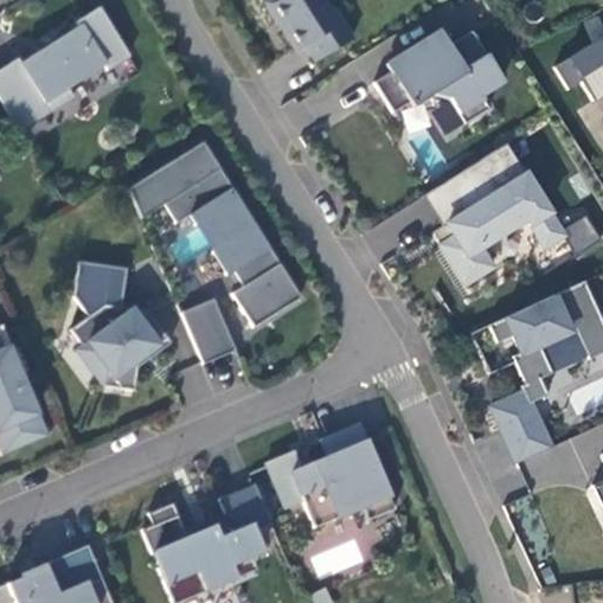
[(307,43),(318,59),(355,36),(337,5),(329,4),(326,0),(271,0),(270,4),(280,20),(284,17),(290,26),(286,29),(299,49),(307,43)]
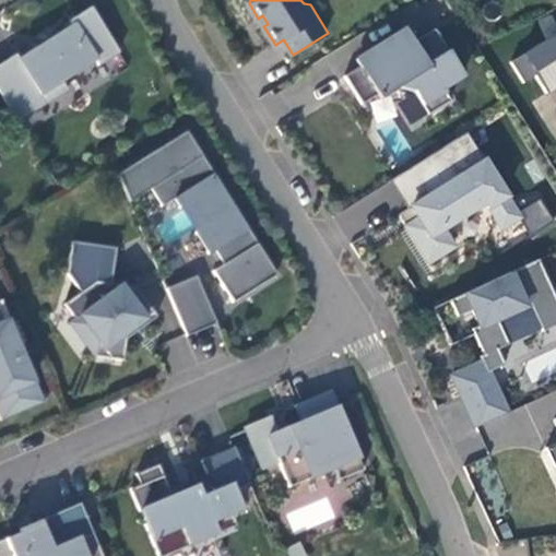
[(18,51),(0,62),(0,86),(20,119),(70,87),(64,79),(97,58),(101,62),(121,49),(93,4),(72,18),(75,22),(21,56),(18,51)]
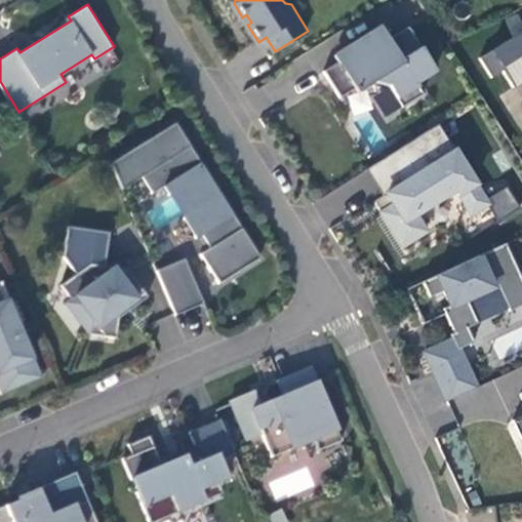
[(339,61),(325,70),(342,95),(356,86),(358,90),(374,80),(391,84),(404,106),(425,92),(417,81),(437,69),(410,25),(391,37),(383,24),(335,53),(339,61)]
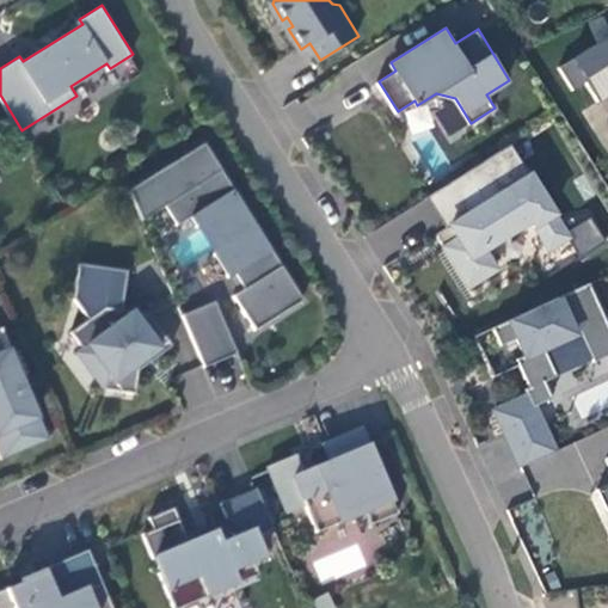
[(607,37),(562,63),(577,87),(589,79),(601,98),(607,94),(607,37)]
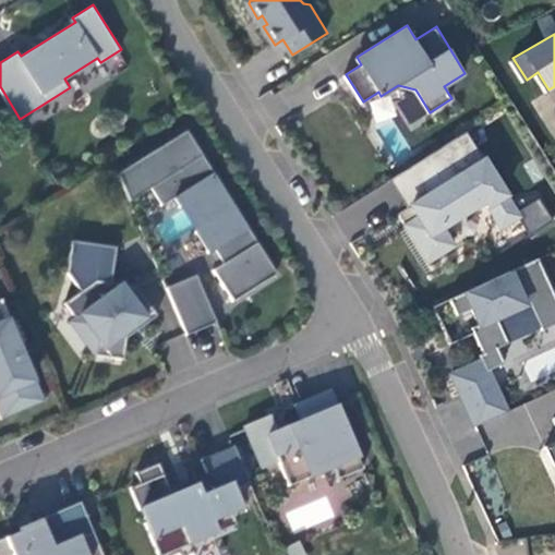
[(132,198),(153,185),(164,204),(177,196),(182,205),(197,196),(212,219),(196,229),(210,251),(217,248),(226,262),(215,268),(234,300),(278,272),(189,129),(120,171),(132,198)]
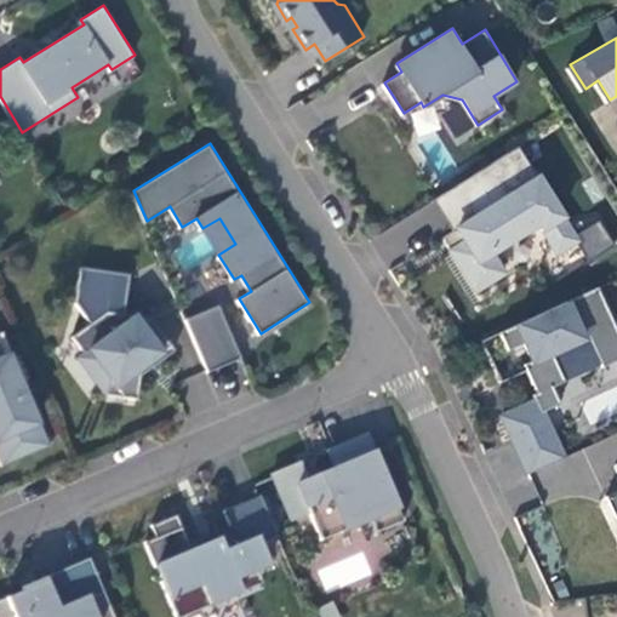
[(506,270),(493,251),(541,222),(559,251),(578,238),(520,144),(439,195),(467,239),(452,249),(478,289),(506,270)]
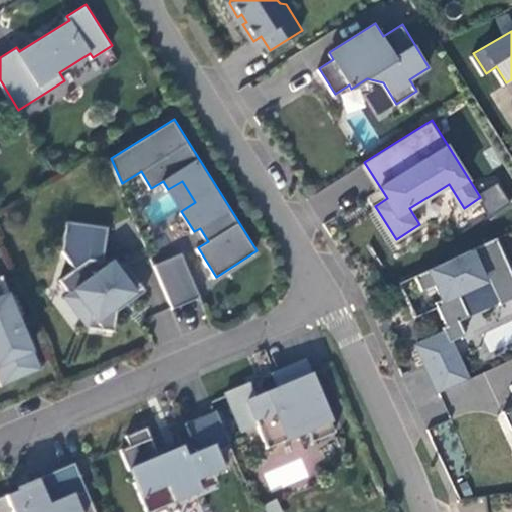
[(376,190),(368,195),(375,206),(387,198),(364,162),(360,165),(376,190)]
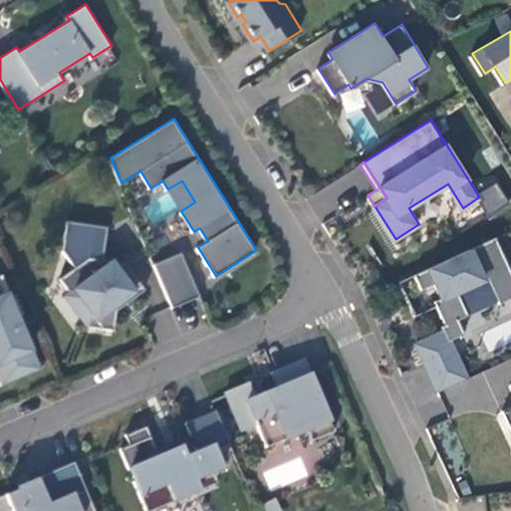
[(182,181),(168,189),(181,211),(195,202),(182,181)]
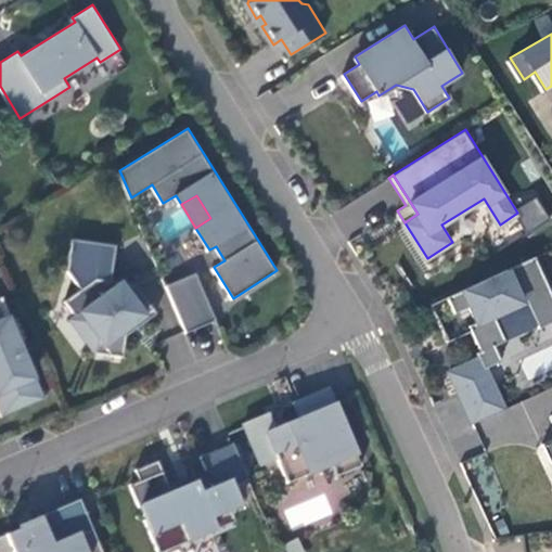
[(117,243),(74,238),(69,270),(82,287),(66,299),(77,313),(77,315),(87,308),(99,323),(93,328),(99,335),(97,350),(125,355),(129,326),(138,320),(141,324),(158,311),(137,282),(113,279),(117,243)]
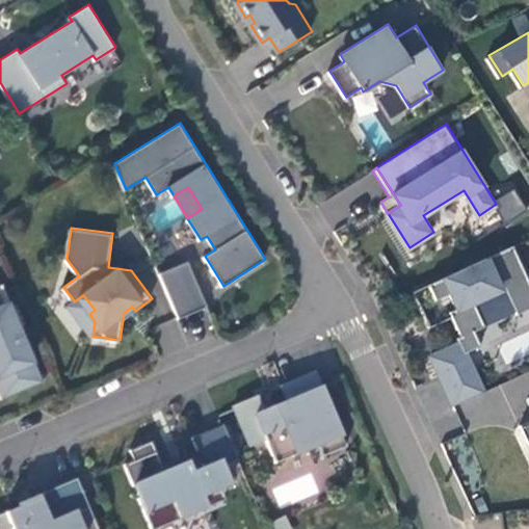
[(486,325),(475,301),(506,287),(519,313),(528,308),(528,275),(514,245),(430,284),(438,298),(451,292),(458,308),(451,311),(463,335),(458,337),(461,342),(432,355),(455,404),(484,391),(467,351),(482,345),(476,331),(486,325)]
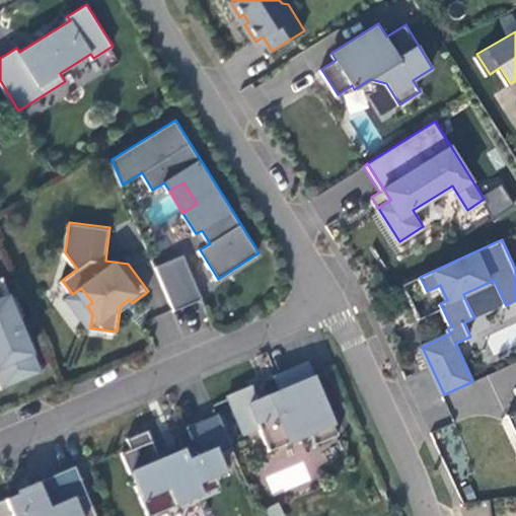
[(185,253),(156,266),(175,309),(203,298),(185,253)]
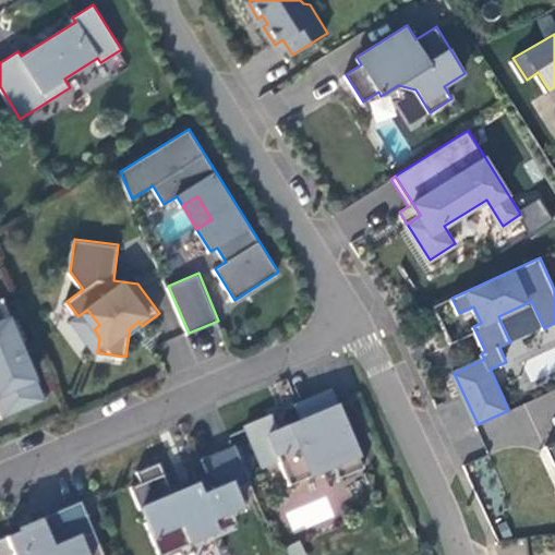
[(0,398),(7,413),(44,397),(21,341),(16,344),(0,305),(0,398)]
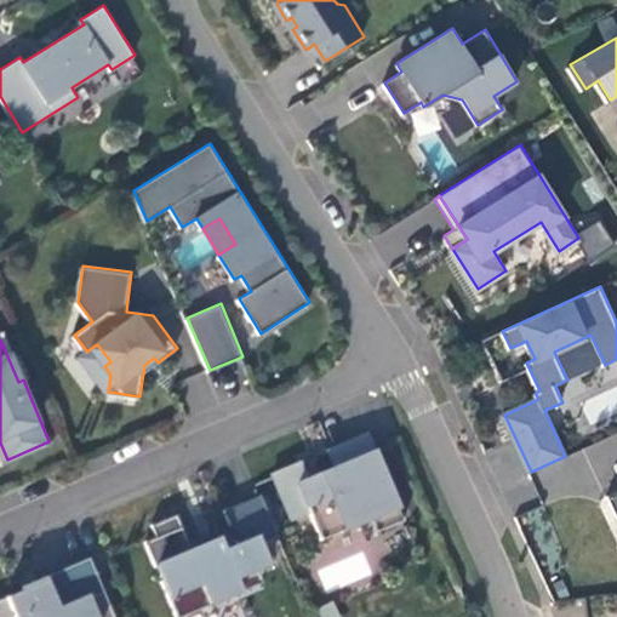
[(86,350),(80,355),(108,392),(110,375),(104,366),(110,361),(97,344),(86,352),(86,350)]
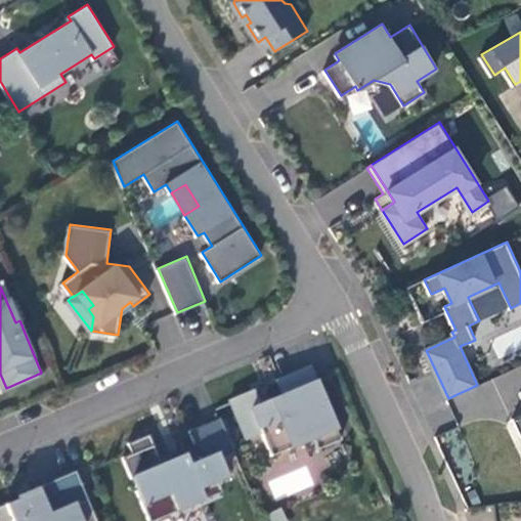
[(314,437),(318,447),(342,437),(311,363),(278,378),(285,392),(261,402),(255,388),(231,397),(248,437),(263,430),(273,453),(314,437)]
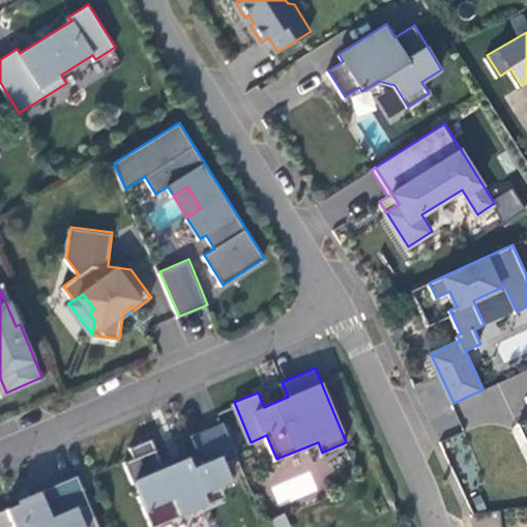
[(193,433),(198,446),(186,452),(188,458),(174,464),(172,458),(163,462),(152,437),(130,446),(135,457),(125,461),(135,481),(141,479),(146,491),(140,494),(153,526),(208,502),(204,491),(222,482),(232,478),(225,462),(239,456),(224,420),(193,433)]
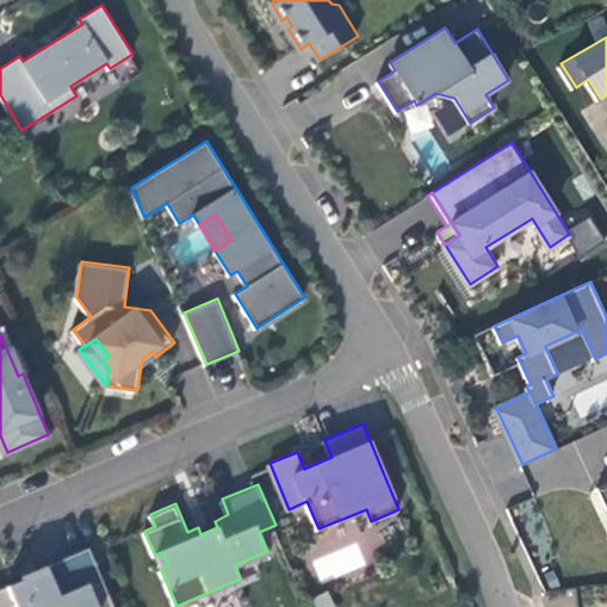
[(215,521),(198,527),(200,534),(217,527),(215,521)]
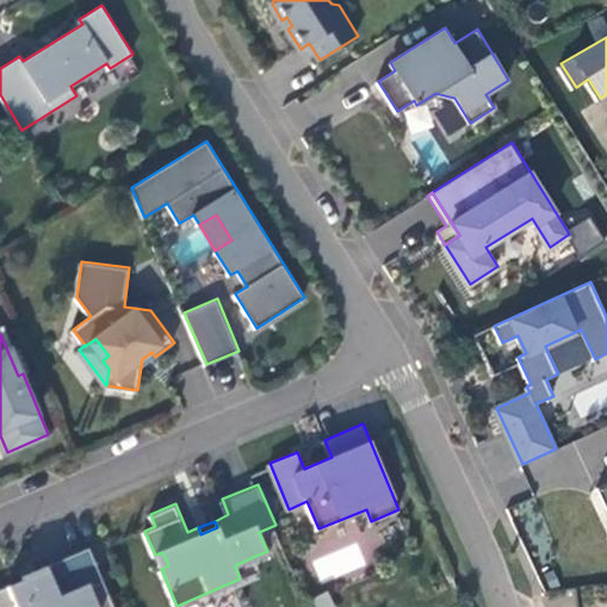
[(47,569),(0,588),(0,606),(115,606),(90,546),(45,565),(47,569)]
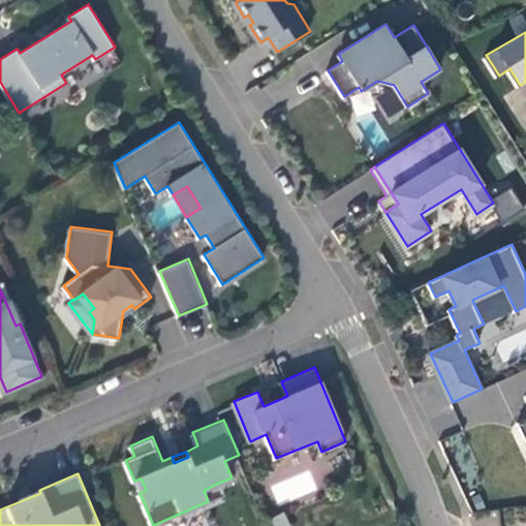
[(204,490),(208,501),(226,494),(221,482),(204,490)]
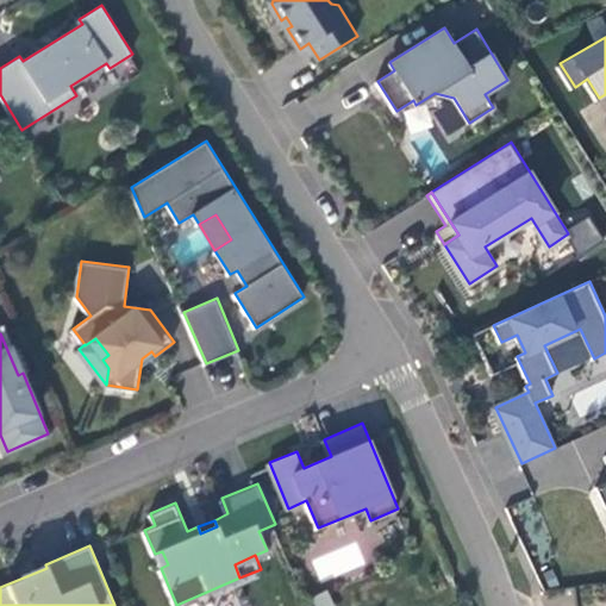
[(319,605),(338,605),(332,587),(314,593),(319,605)]
